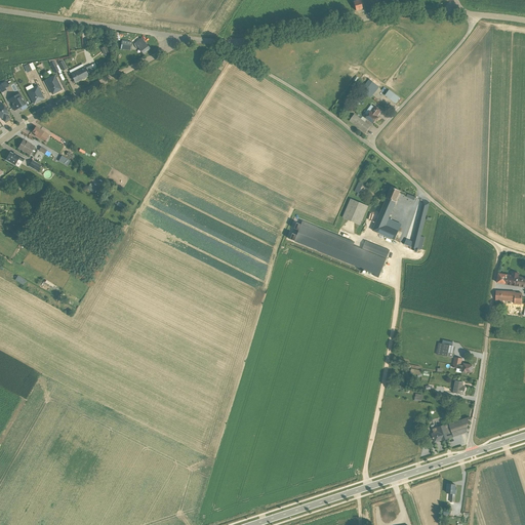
[(352,0),(355,11),(362,9),(361,5),(362,5),(360,0),(352,0)]
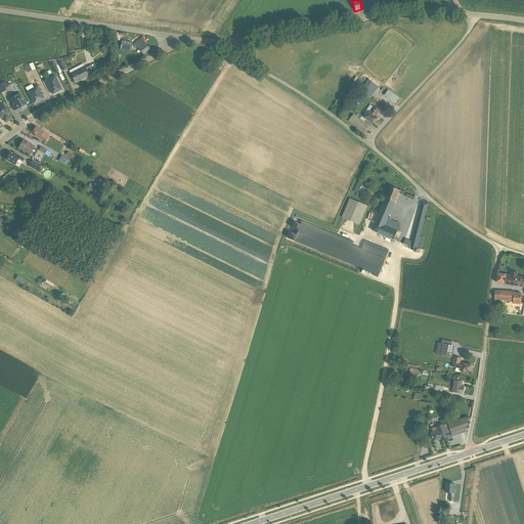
[(134,47),(136,49),(137,48),(142,54),(149,49),(142,41),(141,42),(139,39),(133,44),(134,47)]
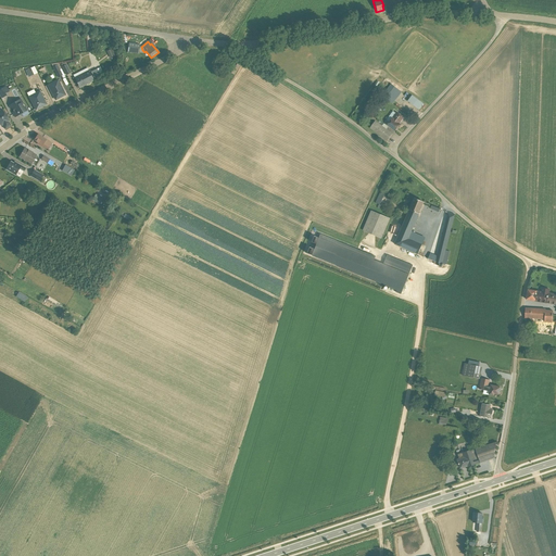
[(139,46),(129,43),(127,52),(138,53),(139,46)]
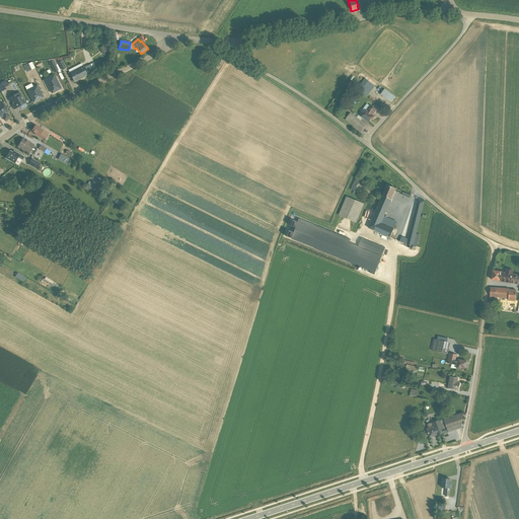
[(99,49),(102,55),(107,52),(105,46),(99,49)]
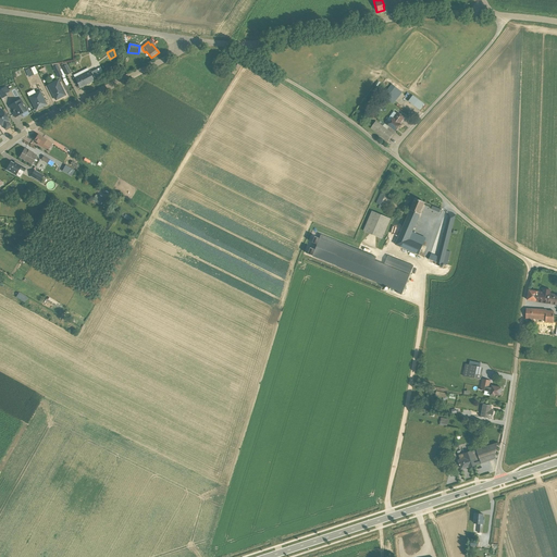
[(232,54),(223,53),(222,62),(231,63),(232,54)]
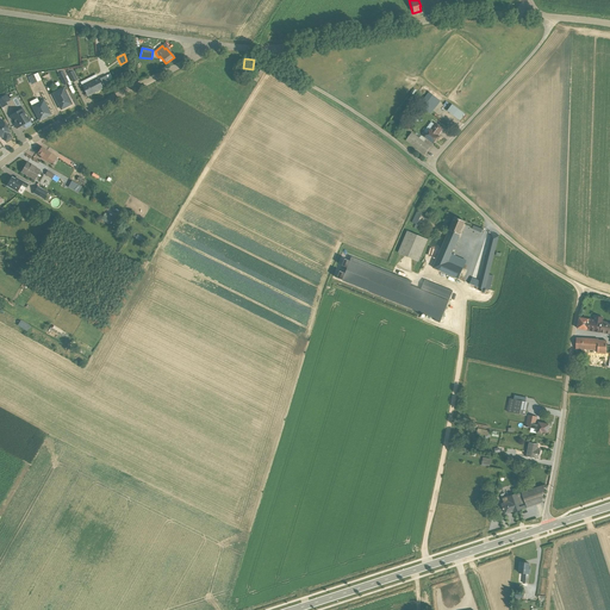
[(63,69),(56,70),(57,74),(63,86),(68,83),(69,86),(72,85),(63,69)]
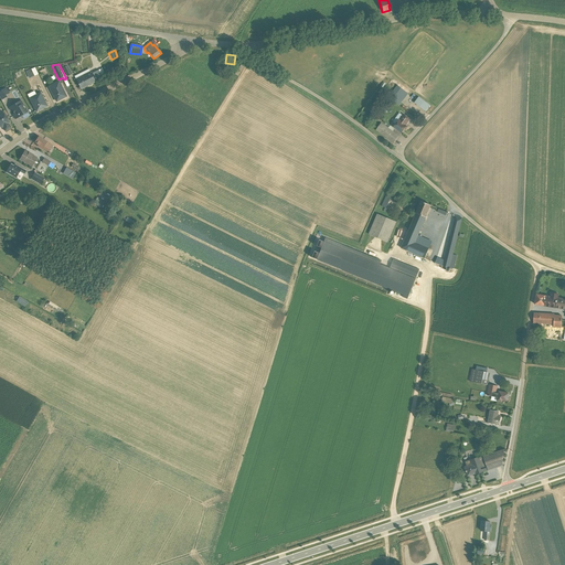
[(64,65),(62,65),(63,67),(62,68),(67,77),(72,75),(67,66),(66,66),(66,64),(64,65)]
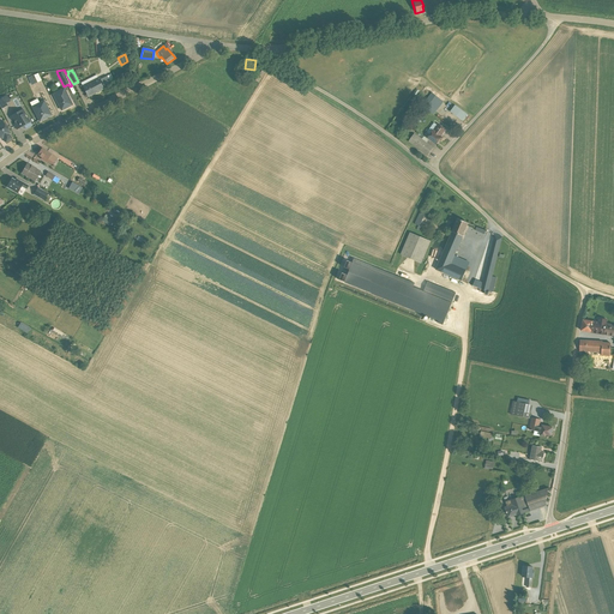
[(264,73),(259,71),(253,82),(259,84),(264,73)]
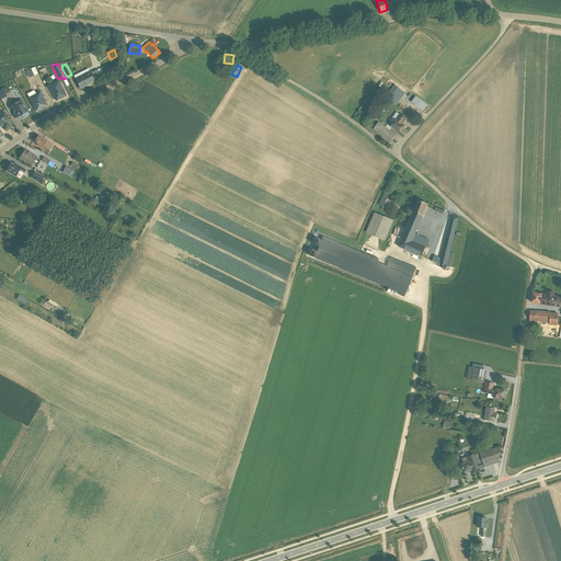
[(27,77),(37,73),(35,67),(25,70),(27,77)]
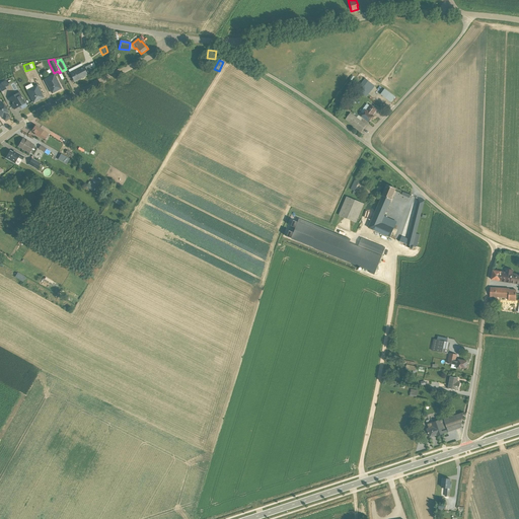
[(96,69),(93,63),(85,68),(88,74),(93,71),(93,70),(96,69)]
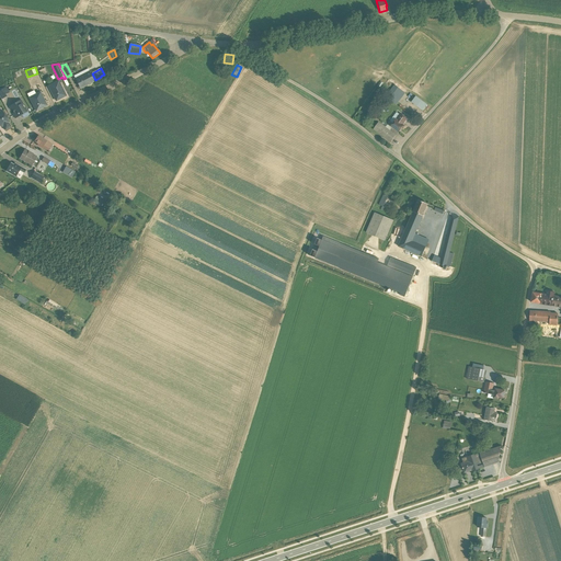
[(73,76),(80,89),(94,81),(88,69),(73,76)]
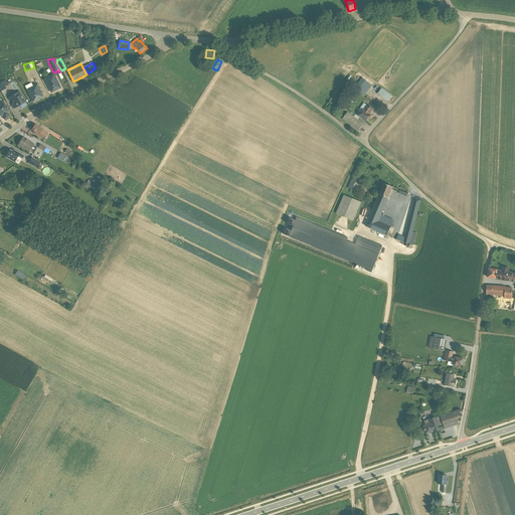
[(44,78),(51,93),(60,89),(53,74),(44,78)]
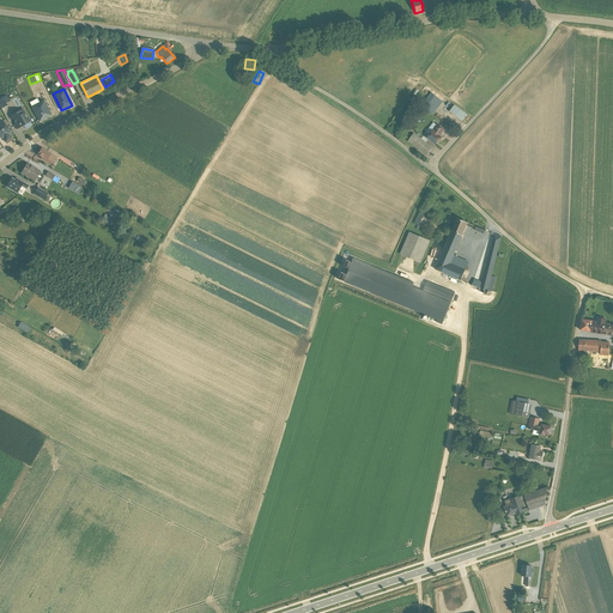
[(443,102),(431,92),(420,105),(432,115),(443,102)]
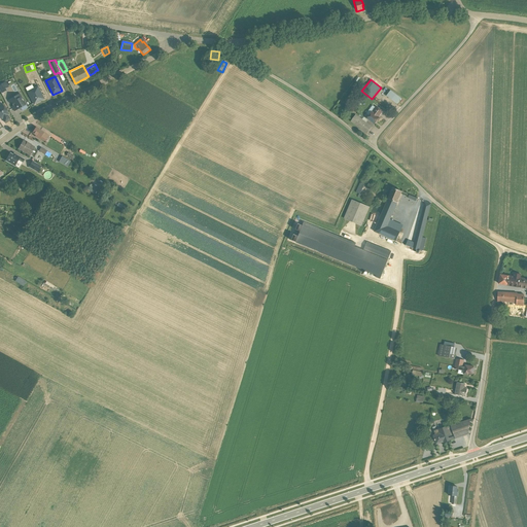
[(8,88),(5,82),(0,84),(0,91),(1,93),(6,91),(5,89),(8,88)]
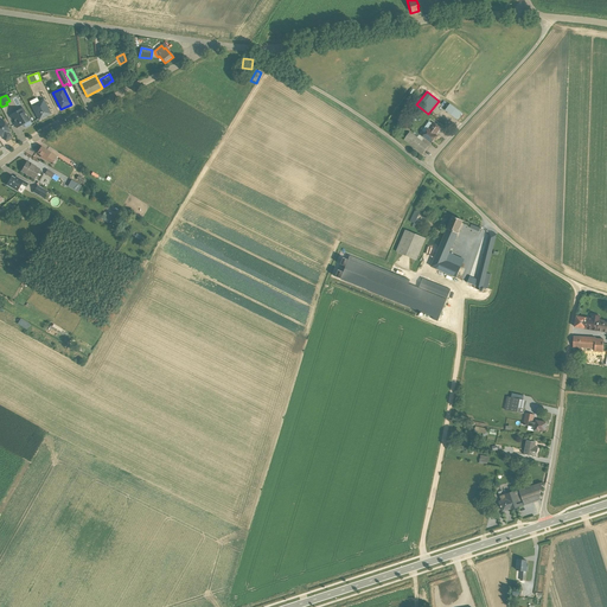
[(39,121),(51,114),(43,100),(38,102),(37,98),(36,98),(29,102),(39,121)]
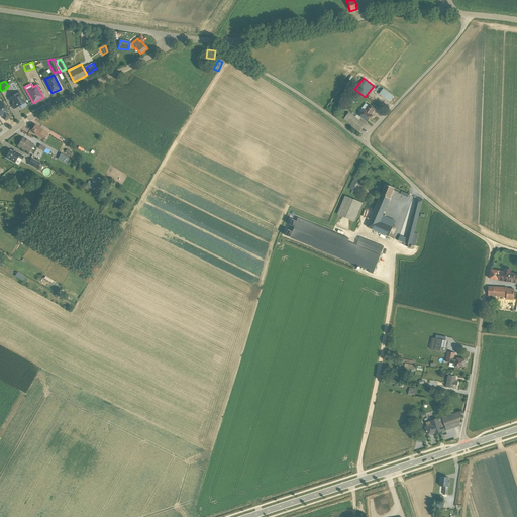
[(389,93),(383,89),(379,95),(384,98),(389,93)]
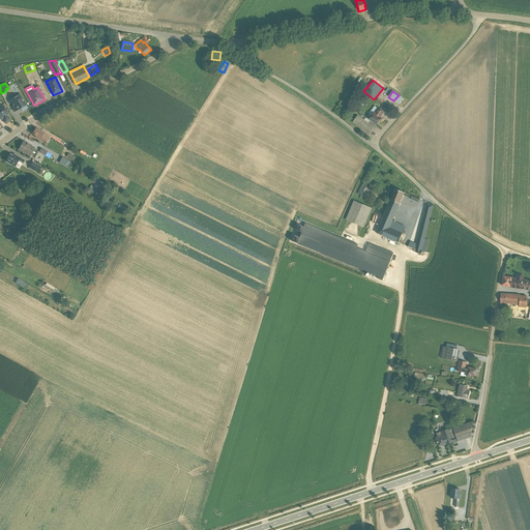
[(17,96),(8,101),(10,105),(11,104),(12,107),(11,108),(15,112),(20,109),(22,112),(28,109),(24,102),(23,102),(21,99),(23,99),(20,94),(19,94),(16,95),(17,96)]
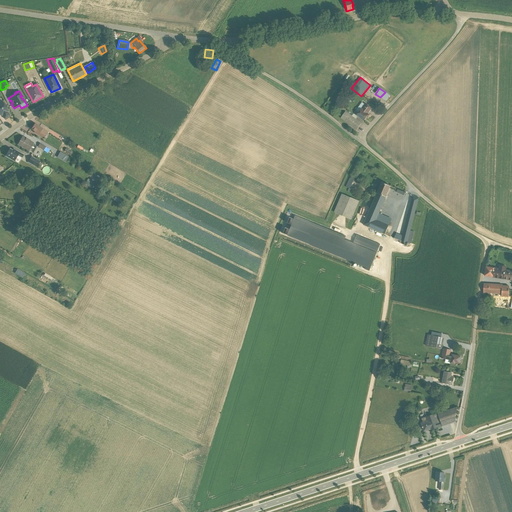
[(5,118),(4,119),(10,116),(9,116),(7,113),(8,112),(1,101),(0,101),(0,114),(1,116),(3,115),(5,118)]
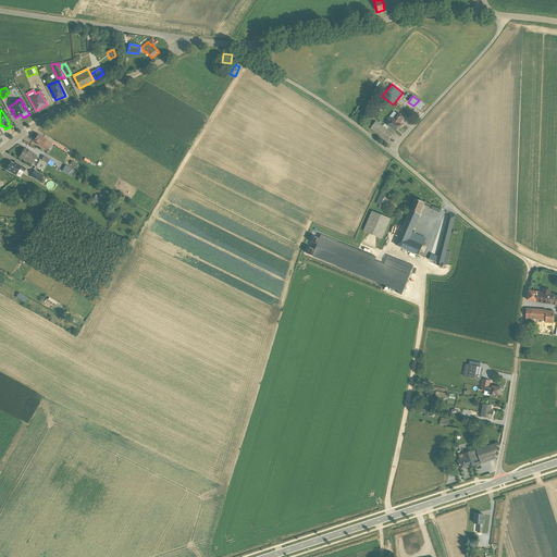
[(387,125),(395,131),(400,125),(400,124),(405,119),(397,112),(393,119),(387,125)]
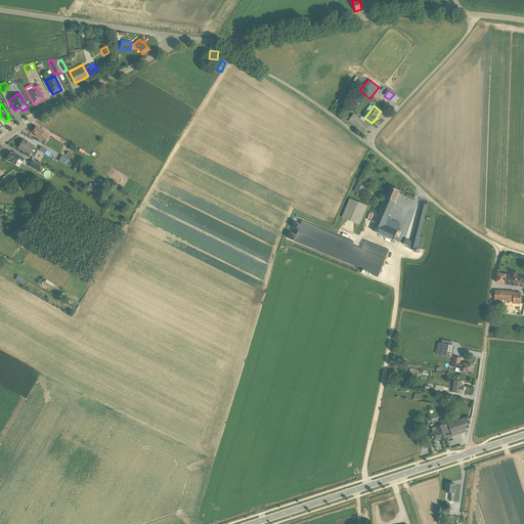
[(365,133),(369,126),(353,115),(349,121),(365,133)]
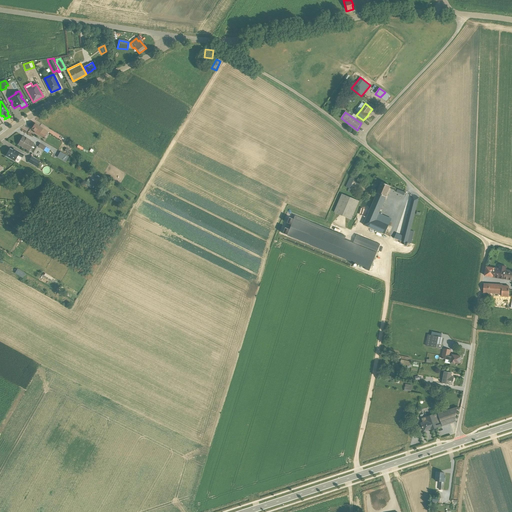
[(35,124),(31,130),(35,132),(34,133),(38,136),(39,135),(44,138),(46,135),(41,132),(43,129),(35,124)]
